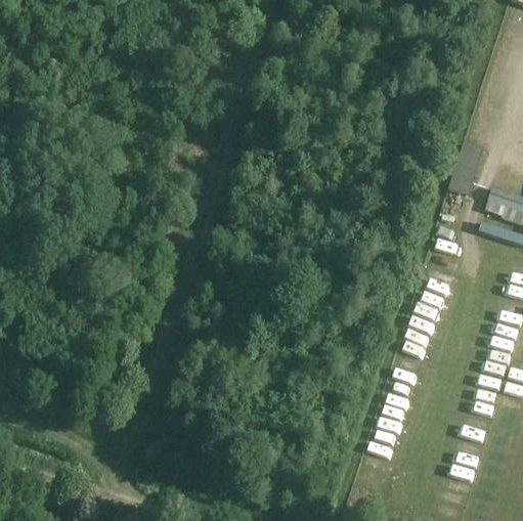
[(497,96),(510,58),(496,54),(484,92),(497,96)]
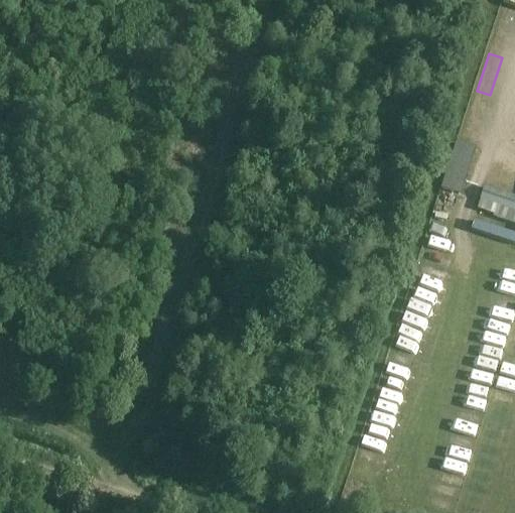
[(456,140),(440,187),(461,195),(476,147),(456,140)]
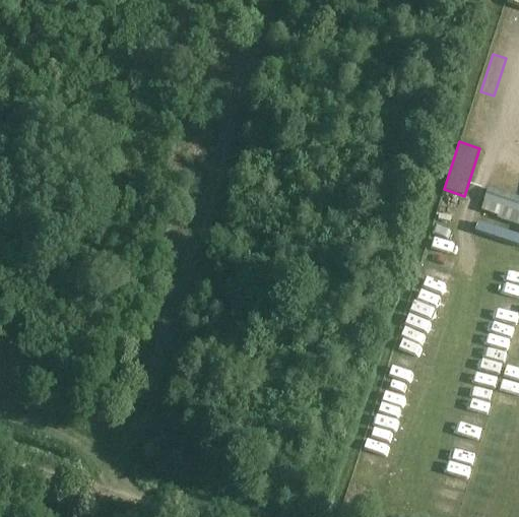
[(515,209),(518,200),(518,197),(489,187),(481,207),(498,212),(500,204),(515,209)]
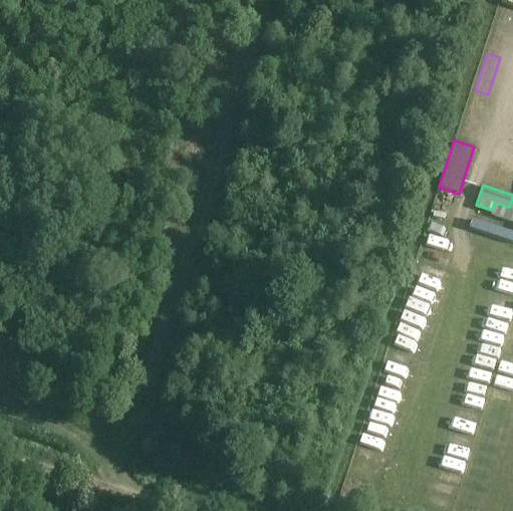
[(484,227),(481,236),(499,241),(502,232),(484,227)]
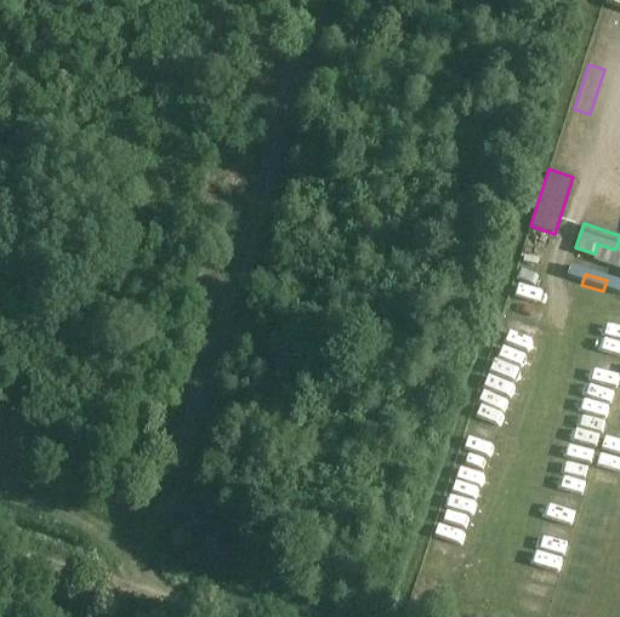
[(518,281),(515,295),(544,301),(547,287),(518,281)]
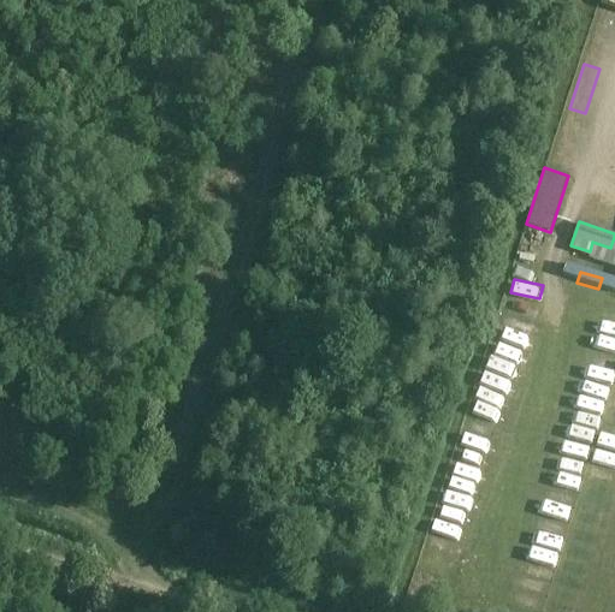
[(520,299),(514,309),(533,321),(539,310),(520,299)]
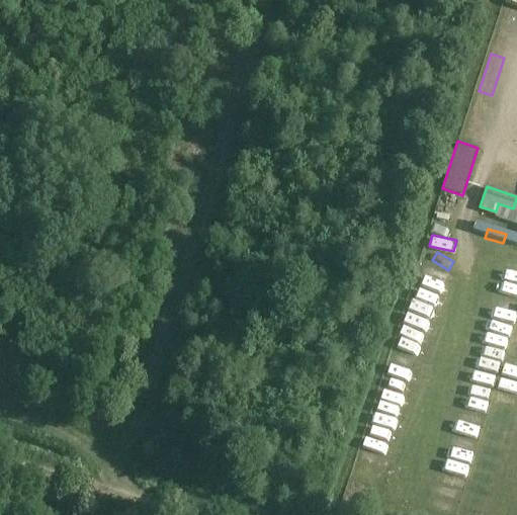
[(442,301),(430,296),(433,287),(419,282),(409,313),(435,321),(442,301)]
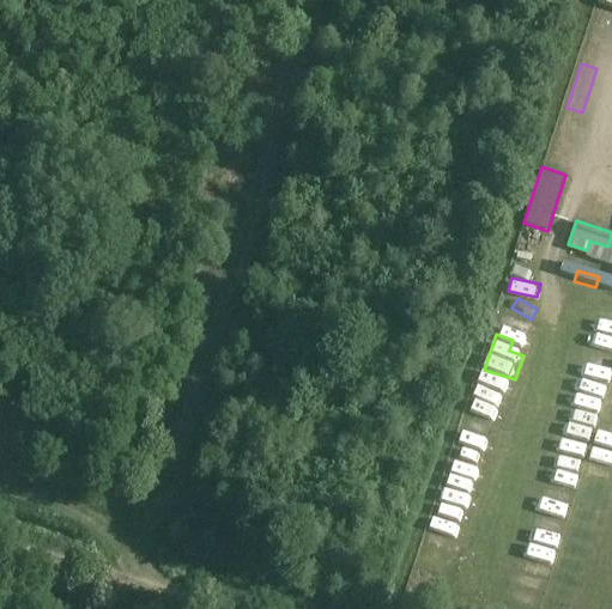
[(483,393),(480,403),(507,408),(509,396),(483,393)]
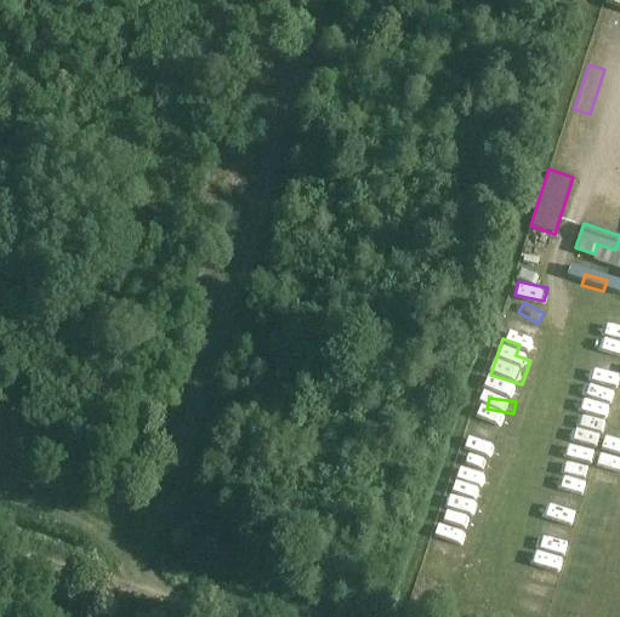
[(483,409),(475,434),(505,445),(515,418),(483,409)]
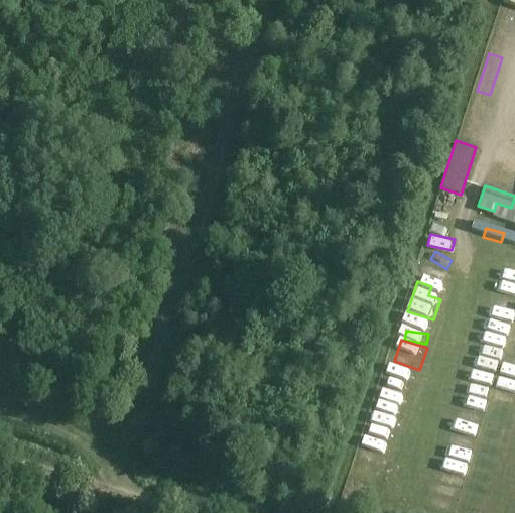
[(389,373),(386,382),(411,389),(414,380),(389,373)]
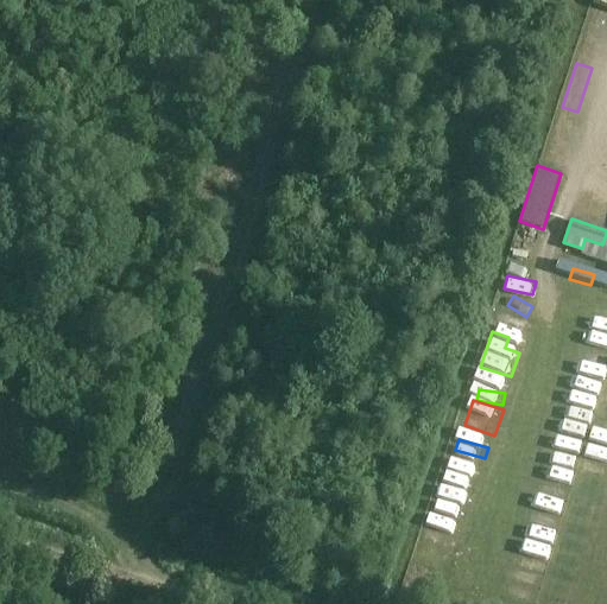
[(431,520),(429,532),(459,536),(461,523),(431,520)]
